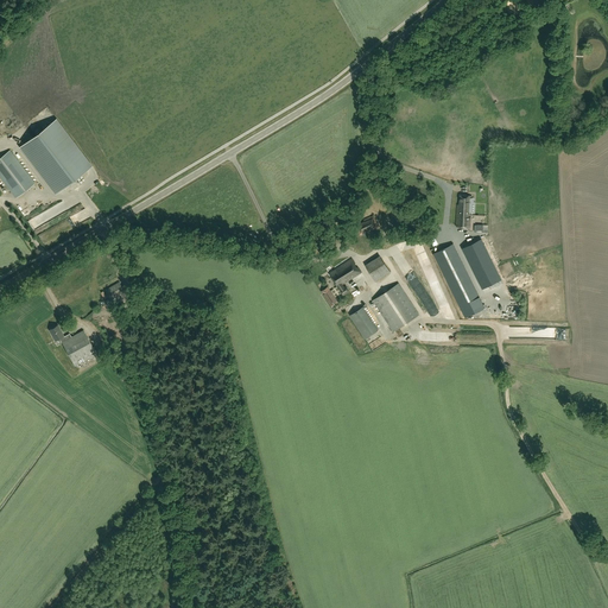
[(55,120),(19,147),(55,194),(90,166),(55,120)]
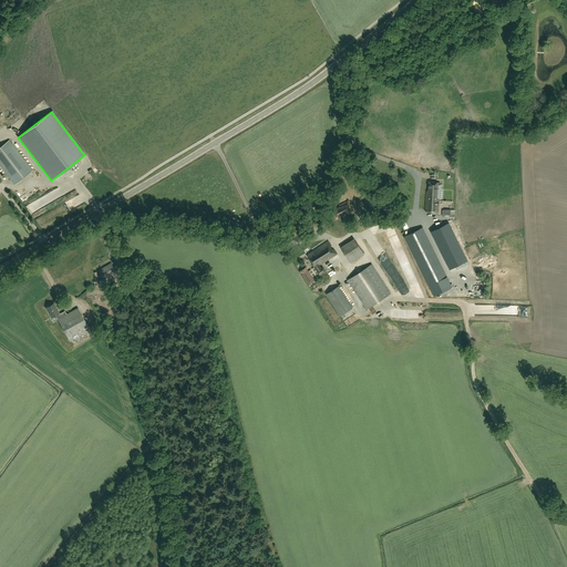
[(0,165),(14,184),(32,171),(9,141),(0,146),(0,165)]
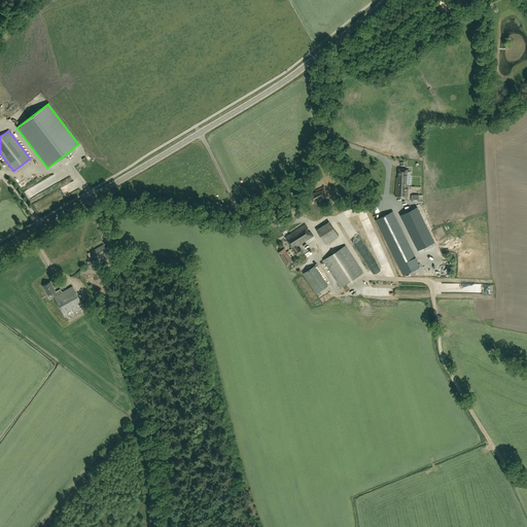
[(408,197),(409,170),(398,169),(398,178),(396,177),(395,196),(408,197)]
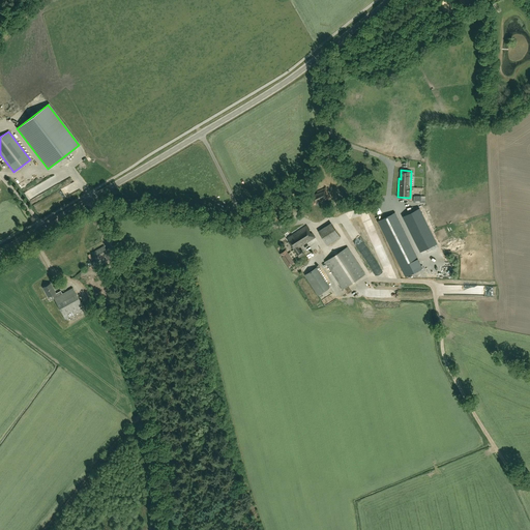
[(330,198),(325,187),(317,192),(318,194),(315,195),(315,193),(308,196),(314,205),(319,203),(318,201),(321,200),(322,202),(330,198)]
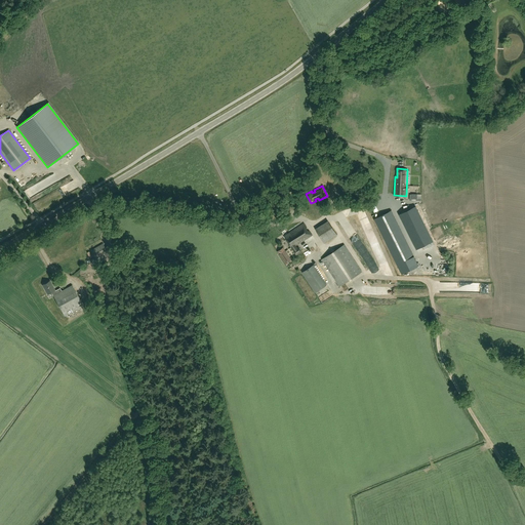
[(416,249),(433,241),(415,206),(399,214),(416,249)]
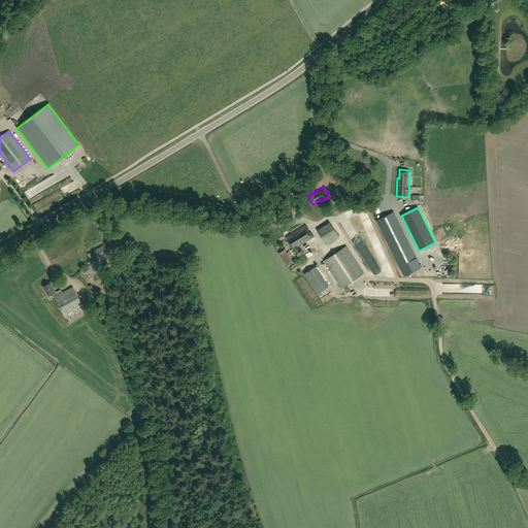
[(394,211),(376,220),(404,276),(422,267),(394,211)]
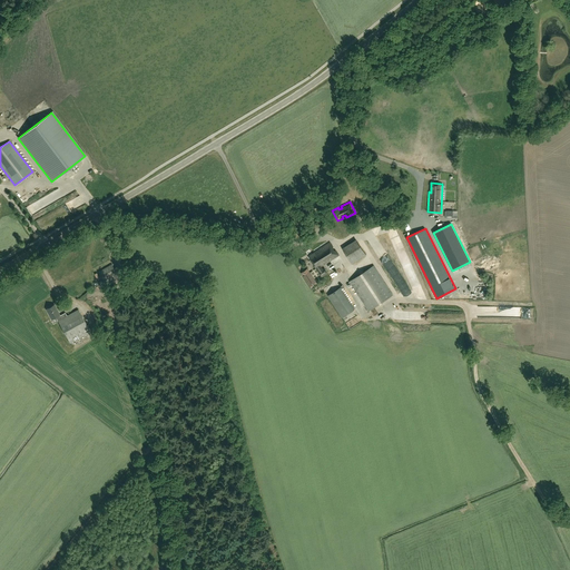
[(389,253),(381,237),(370,242),(373,247),(375,246),(381,257),(389,253)]
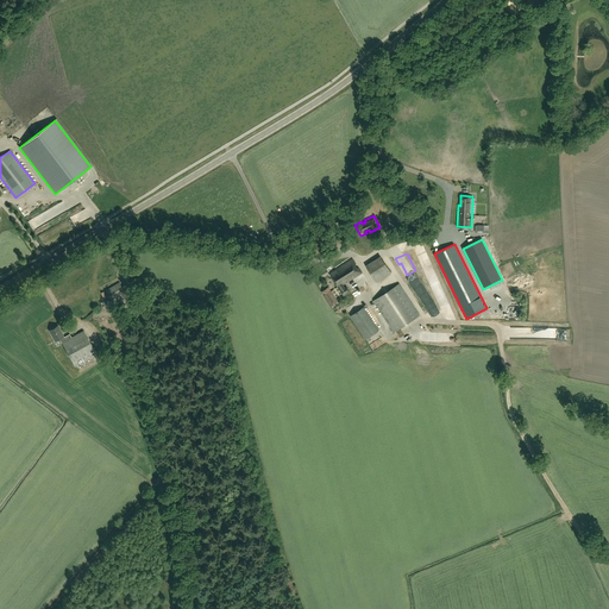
[(376,282),(391,272),(381,256),(365,265),(376,282)]
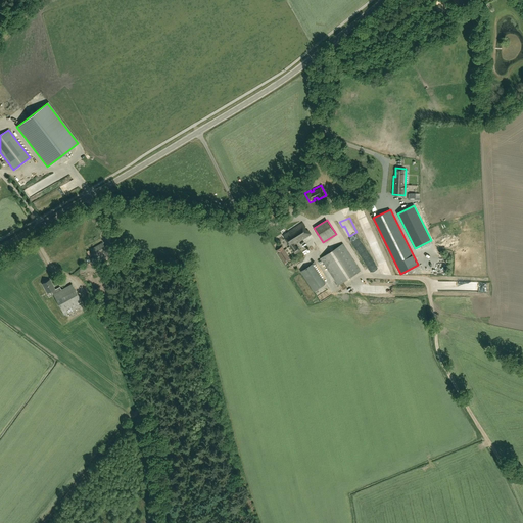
[(366,235),(373,232),(369,222),(365,224),(363,220),(361,221),(366,235)]
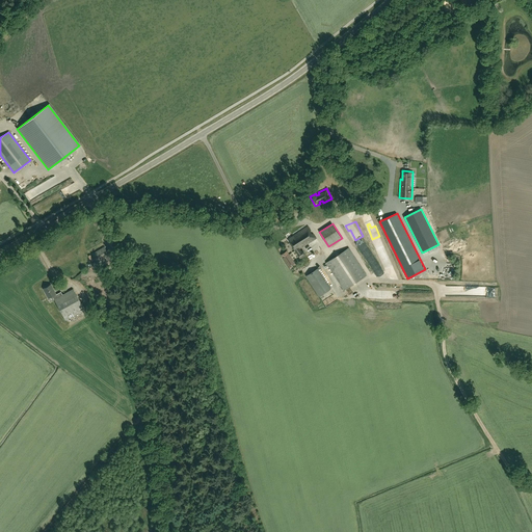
[(312,234),(310,231),(311,231),(308,227),(288,239),(300,258),(306,255),(302,250),(301,251),(299,248),(316,238),(313,234),(312,234)]
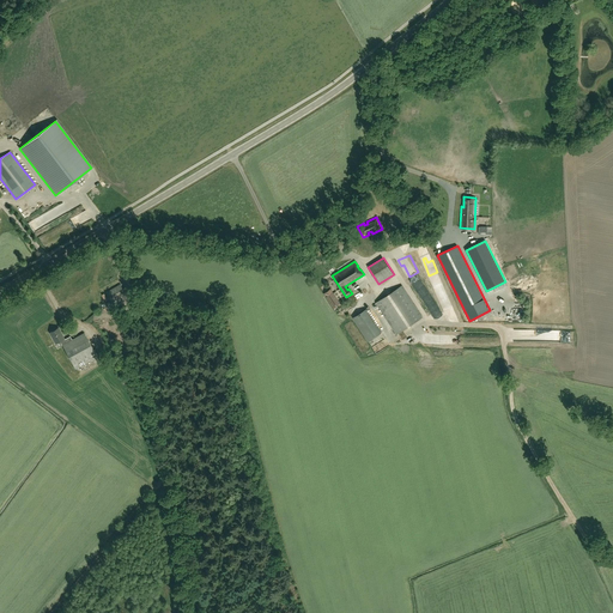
[(420,293),(423,292),(422,290),(425,287),(420,280),(414,285),(420,293)]
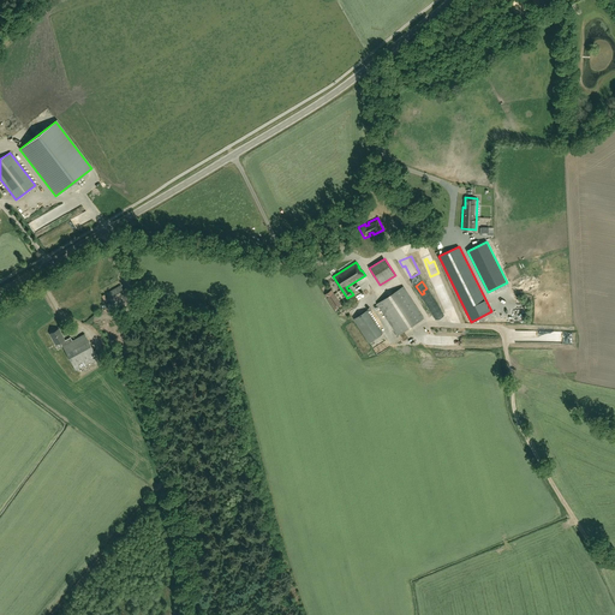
[(112,300),(125,292),(120,285),(107,293),(112,300)]
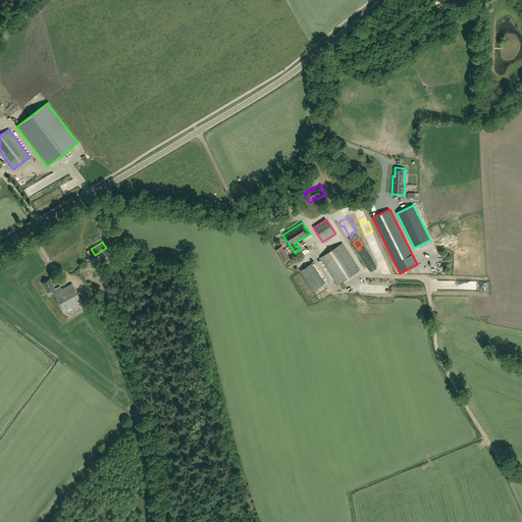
[(337,284),(360,270),(342,243),(320,258),(337,284)]
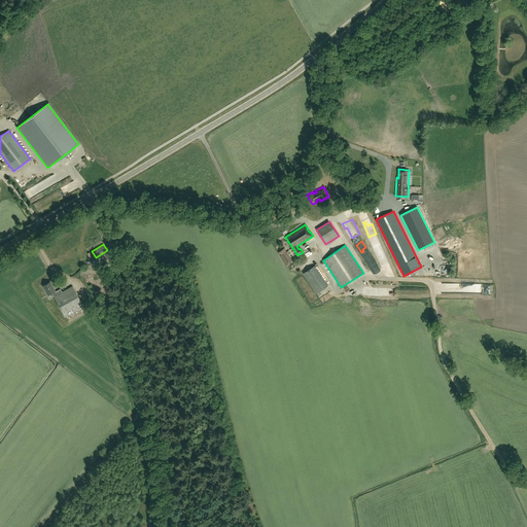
[(289,270),(295,267),(284,248),(278,252),(289,270)]
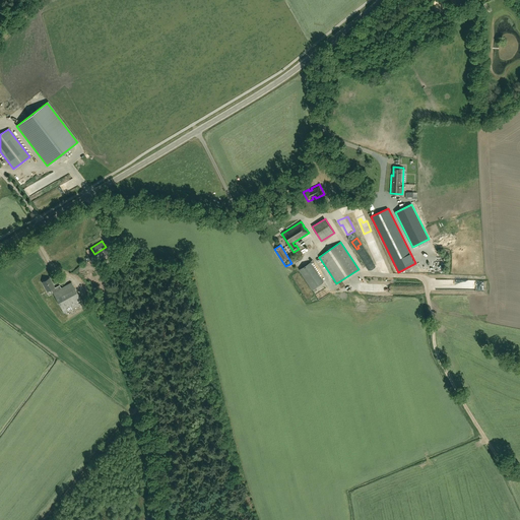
[(378,265),(385,262),(378,246),(371,249),(378,265)]
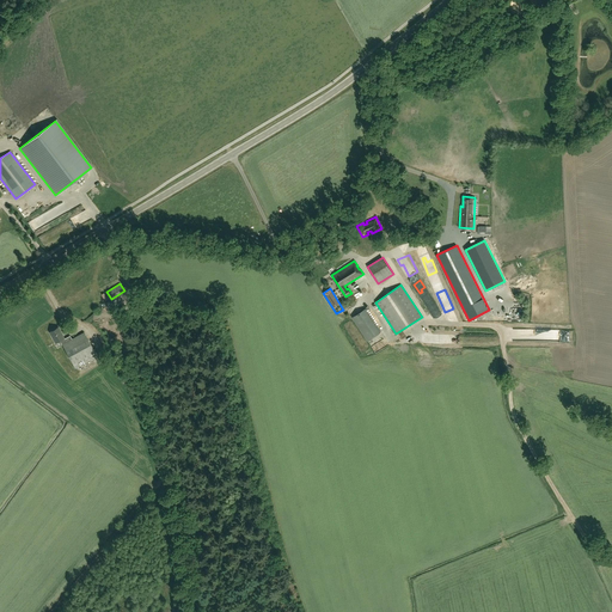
[(367,341),(381,331),(366,308),(353,317),(367,341)]
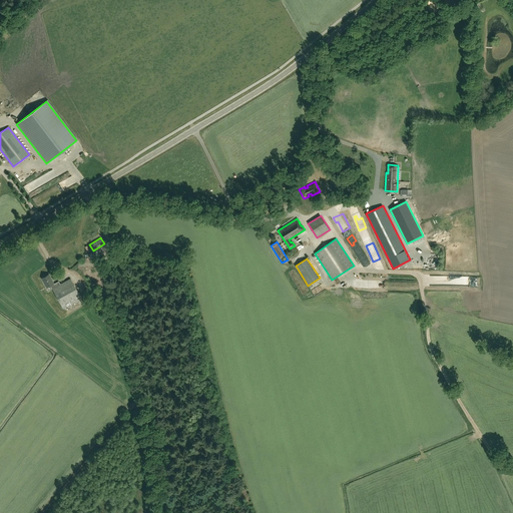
[(54,284),(53,284),(49,274),(41,278),(46,287),(50,285),(52,289),(62,309),(80,300),(78,298),(80,297),(70,279),(58,285),(57,283),(54,284)]
